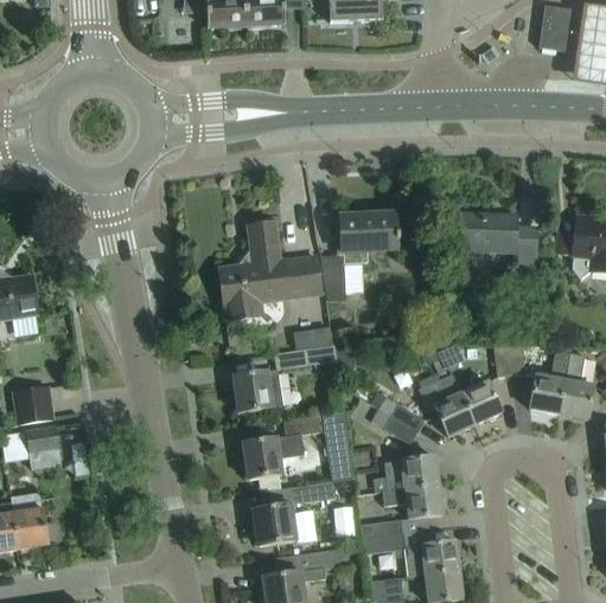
[(205,0),(206,29),(244,26),(242,0),(205,0)]
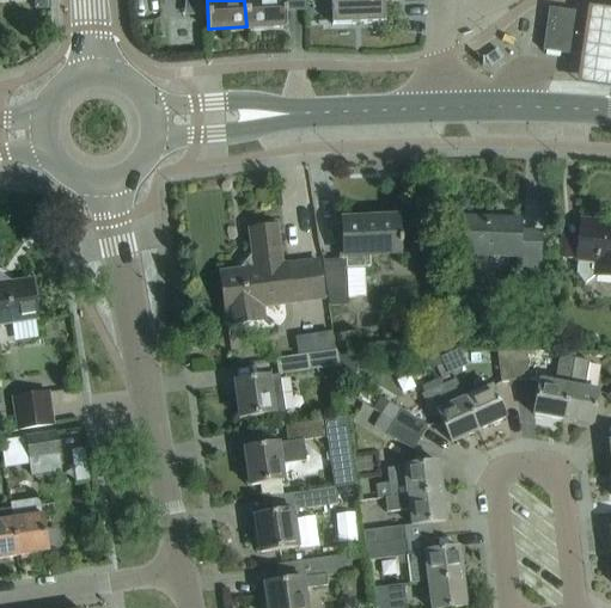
[(244,0),(246,26),(287,24),(286,0),(244,0)]
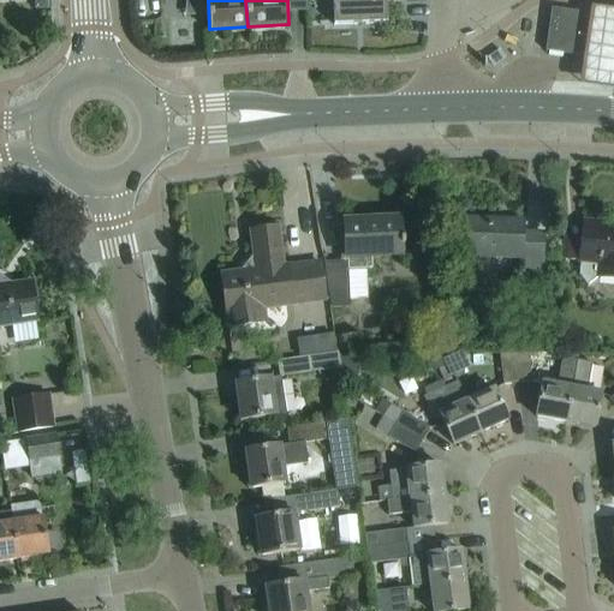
[(333,0),(334,6),(332,6),(332,10),(334,10),(334,22),(388,19),(386,0),(333,0)]
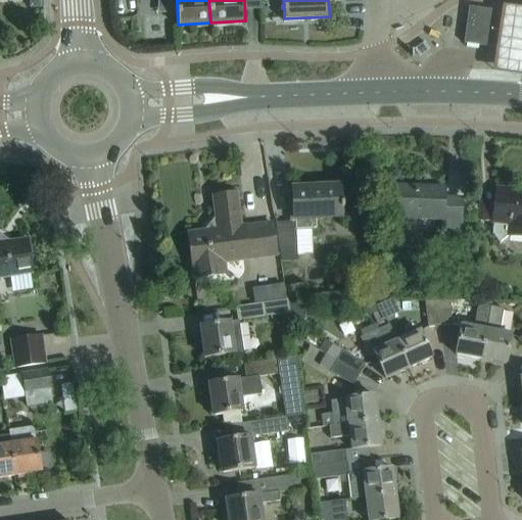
[(506,10),(469,4),(464,41),(501,46),(506,10)]
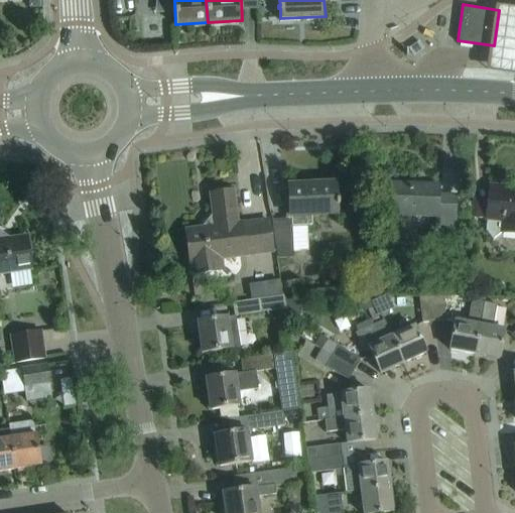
[(514,7),(500,5),(499,10),(491,71),(514,74),(514,7)]
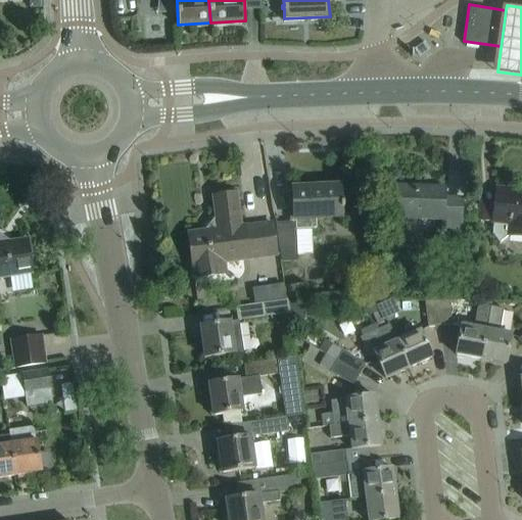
[(342,216),(341,203),(341,183),(292,186),(293,205),(293,218),(294,218),(294,219),(277,221),(282,260),(297,258),(297,251),(313,251),(312,228),(317,228),(317,217),(342,216)]
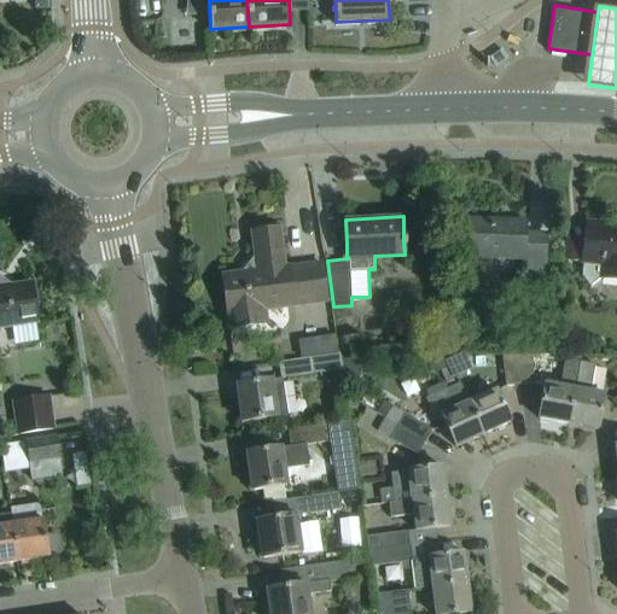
[(463,216),(463,240),(461,255),(523,257),(522,270),(545,272),(547,231),(527,231),(527,218),(463,216)]
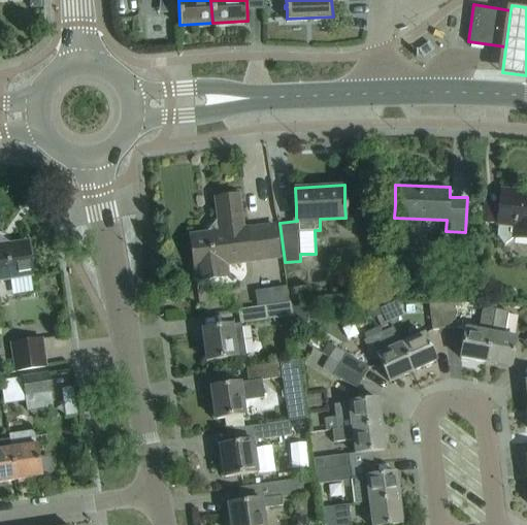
[(499,210),(497,222),(498,222),(497,234),(505,243),(514,237),(526,238),(526,193),(501,190),(499,210)]
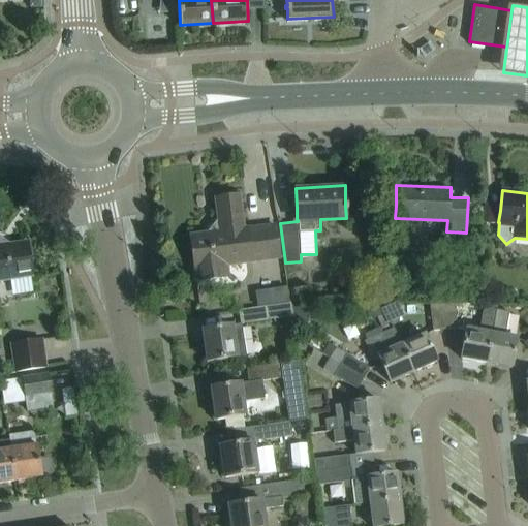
[(280,255),(278,244),(276,223),(244,227),(239,193),(216,196),(219,218),(209,231),(191,234),(196,278),(228,274),(227,263),(252,259),(252,258),(280,255)]
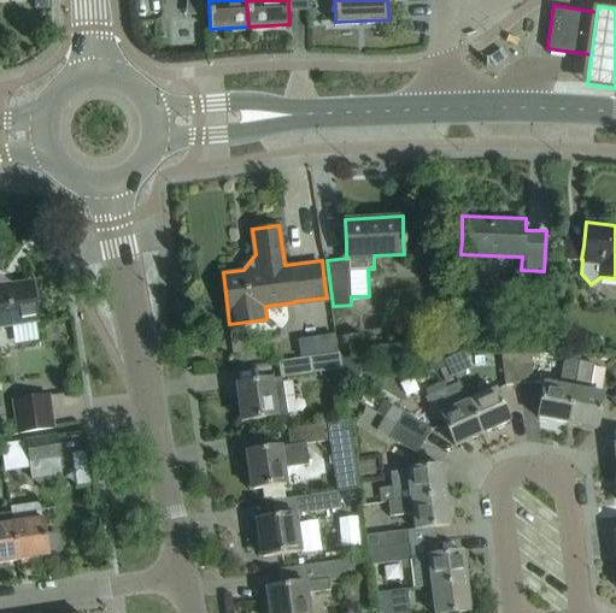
[(0,324),(37,318),(33,281),(11,283),(0,275),(0,324)]
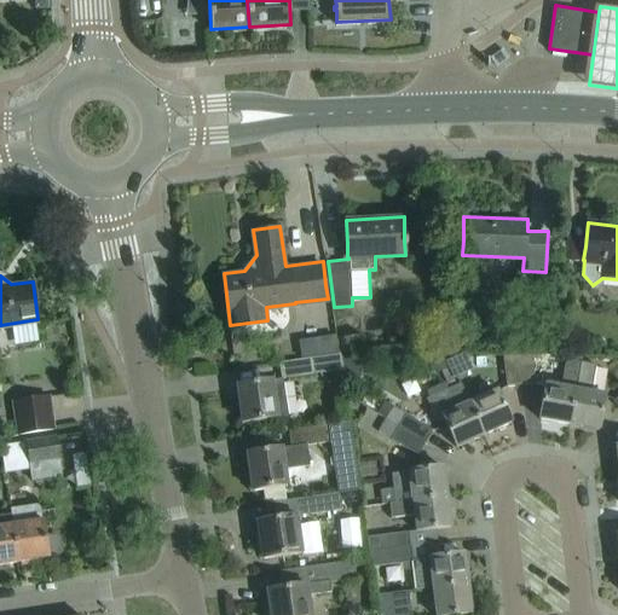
[(559,341),(554,325),(532,331),(536,347),(559,341)]
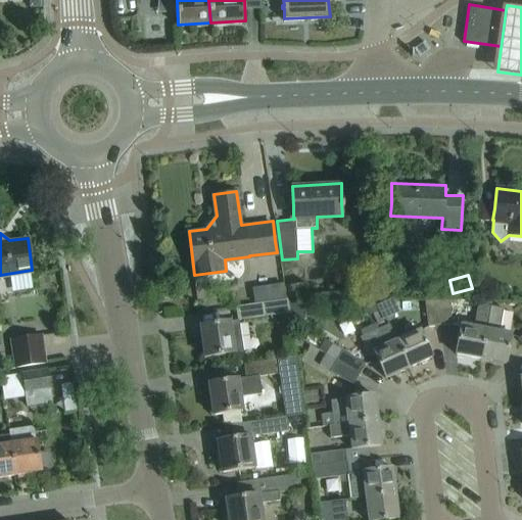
[(285,281),(275,282),(277,298),(287,296),(285,281)]
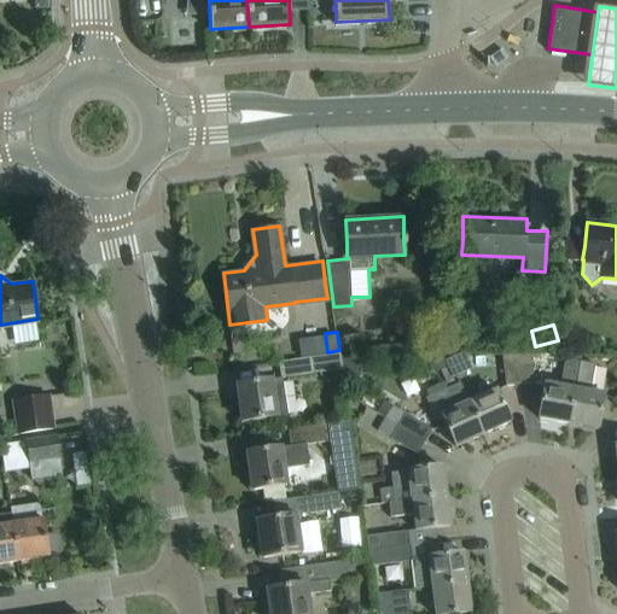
[(339,350),(327,352),(279,360),(281,375),(342,366),(339,350)]
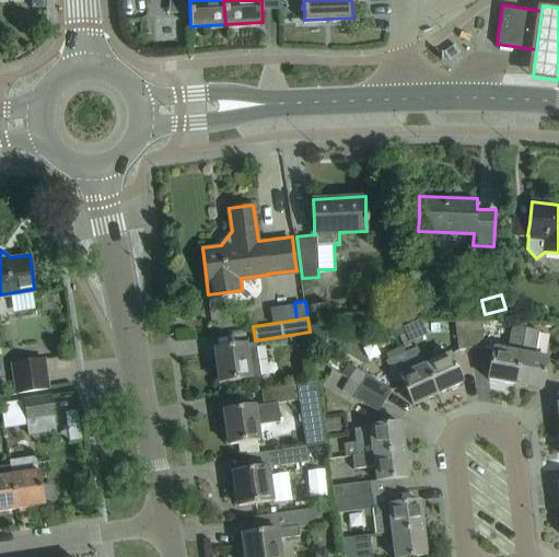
[(400,318),(388,324),(394,336),(406,331),(400,318)]
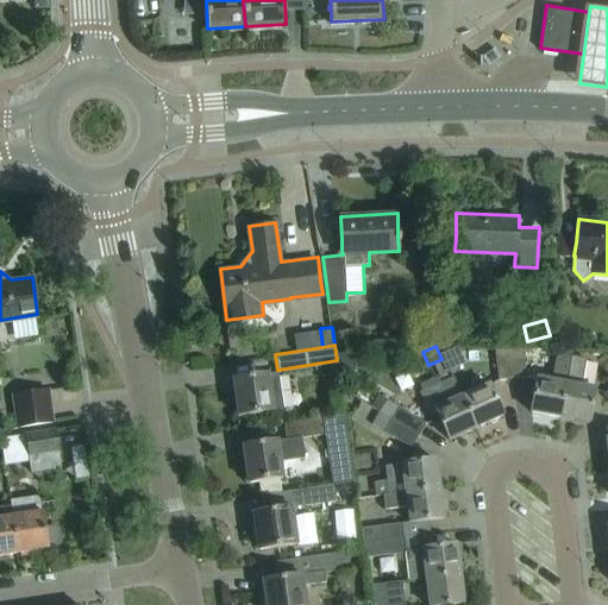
[(513,377),(509,346),(495,346),(499,378),(513,377)]
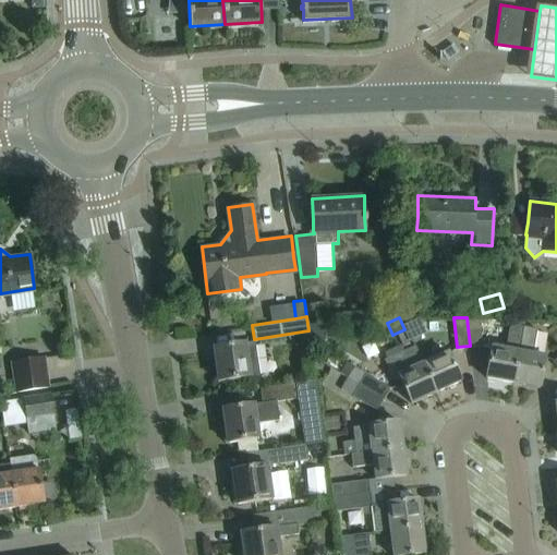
[(467,317),(470,346),(483,344),(480,317),(467,317)]
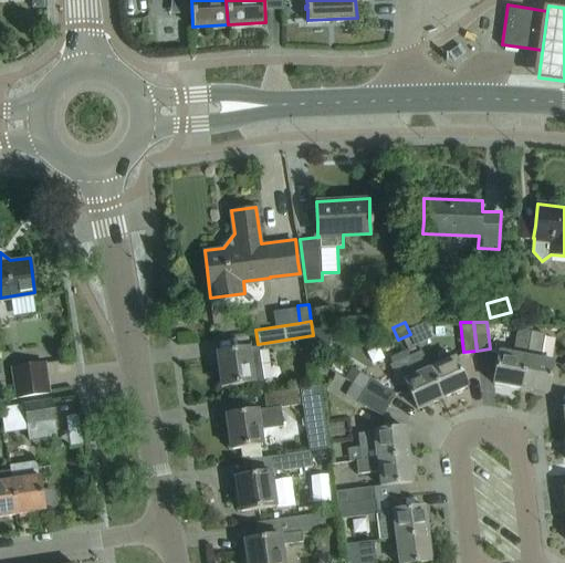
[(519,386),(529,329),(518,326),(513,353),(500,351),(494,382),(519,386)]
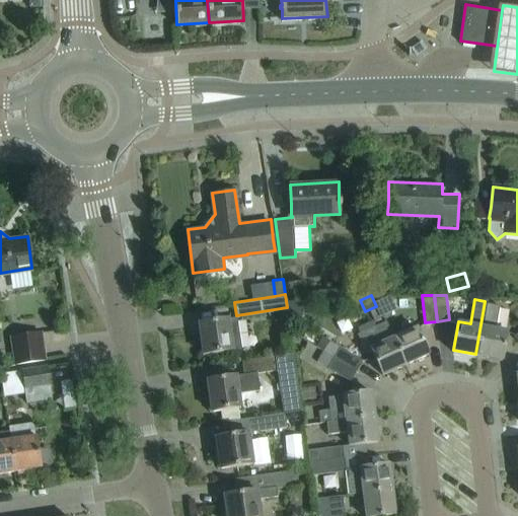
[(485,301),(475,354),(502,358),(507,330),(495,328),(500,304),(485,301)]
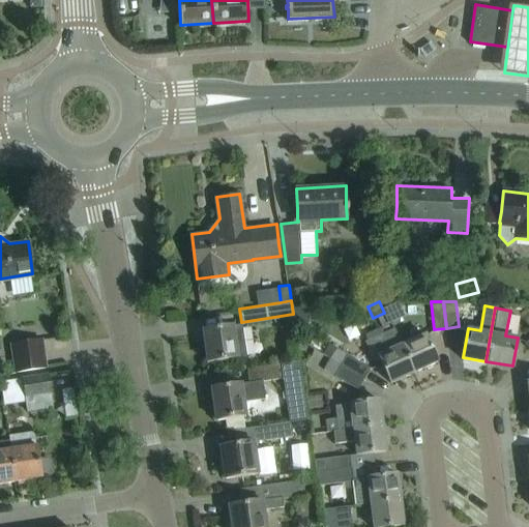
[(242,322),(233,324),(204,328),(206,344),(204,345),(206,360),(227,357),(237,356),(244,354),(247,352),(242,322)]
